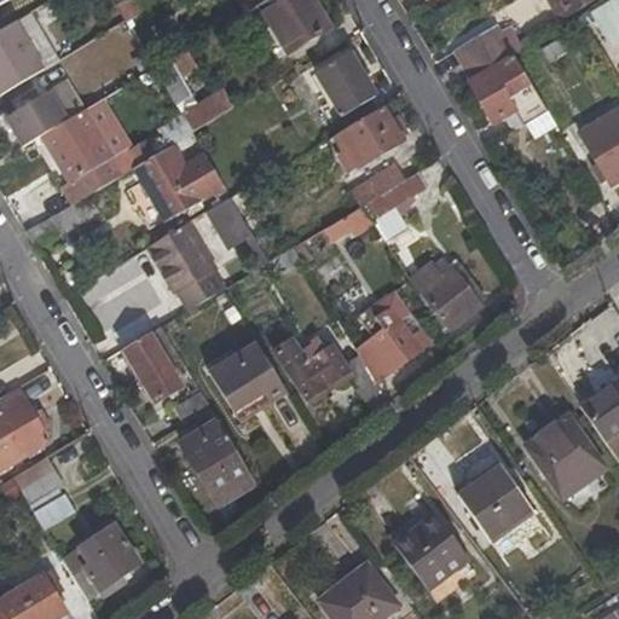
[(126,22),(144,11),(137,0),(123,0),(116,5),(126,22)]
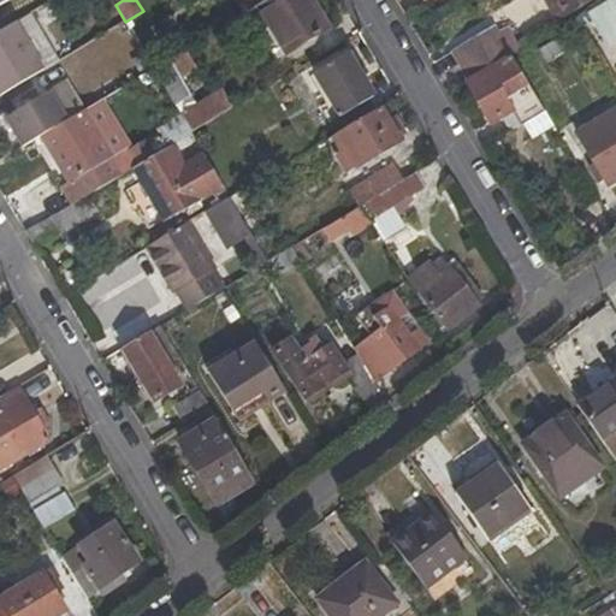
[(235,0),(246,17),(248,16),(258,9),(271,0),(235,0)]
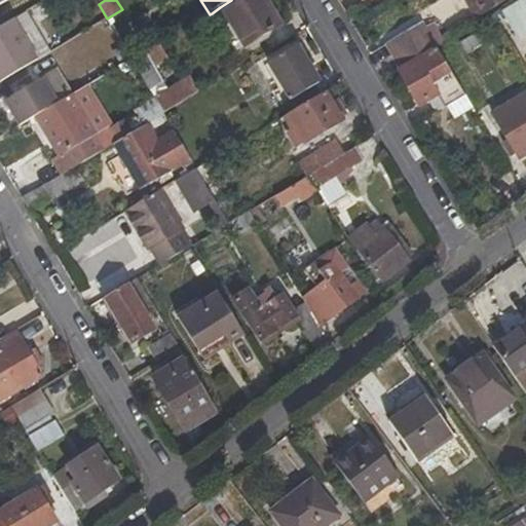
[(264,35),(280,26),(265,0),(231,0),(220,7),(240,44),(261,32),(264,35)]
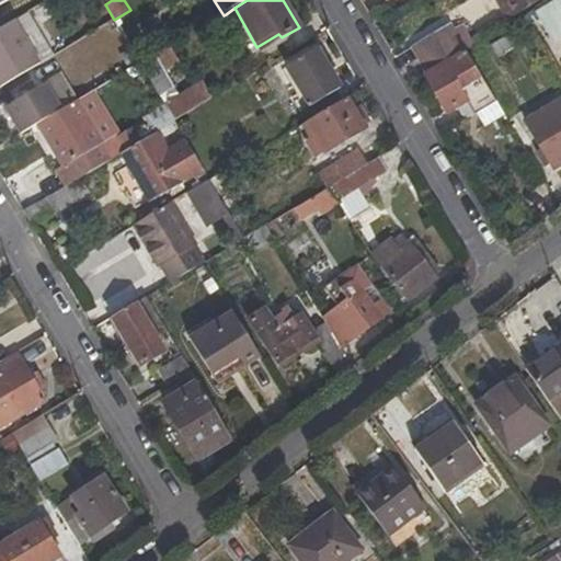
[(515,19),(504,0),(493,0),(506,24),(515,19)]
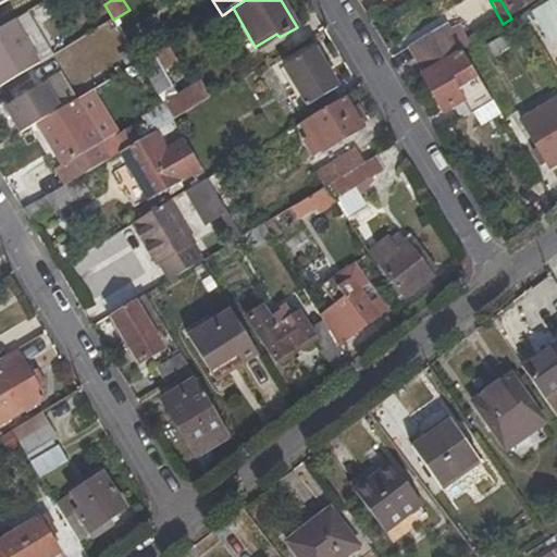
[(500,0),(511,19),(518,14),(541,0),(500,0)]
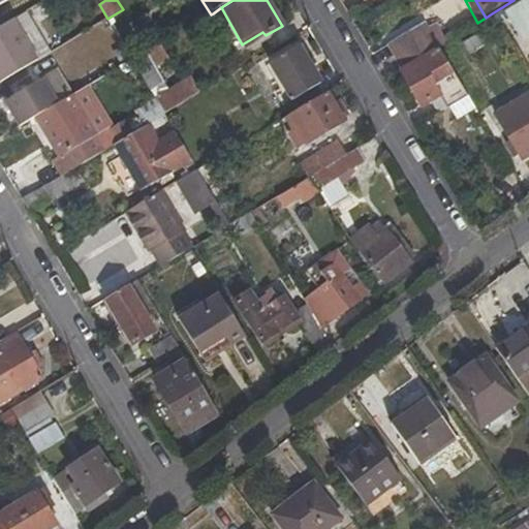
[(528,37),(528,0),(523,0),(504,11),(522,42),(528,37)]
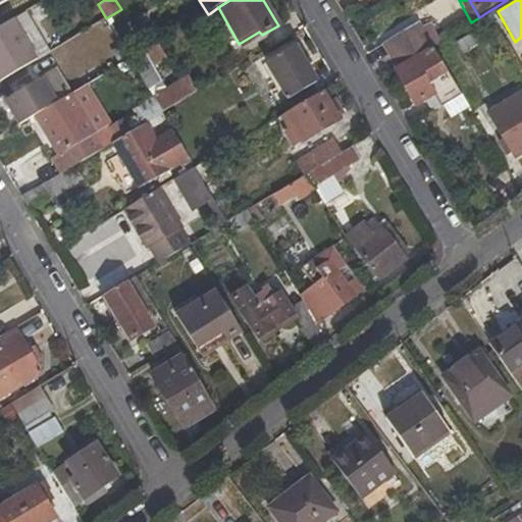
[(259,32),(239,44),(218,7),(210,13),(236,58),(265,41),(262,35),(259,32)]
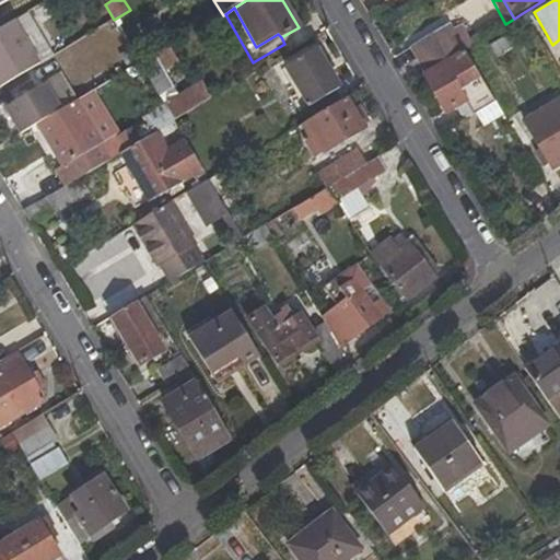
[(0,89),(41,63),(14,21),(0,28),(0,89)]
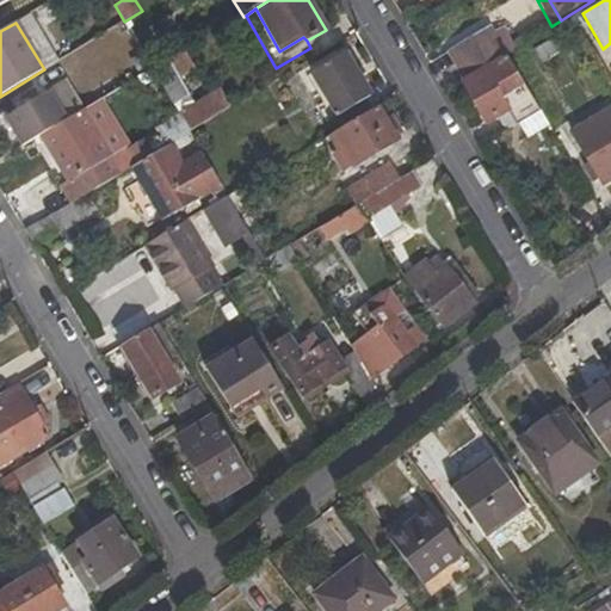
[(489,24),(449,49),(466,76),(506,51),(514,48),(501,28),(494,31),(489,24)]
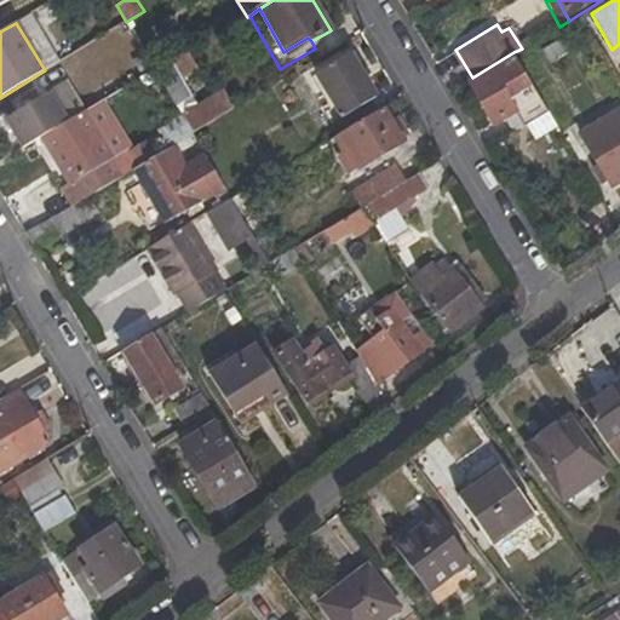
[(567,52),(560,40),(540,51),(547,63),(567,52)]
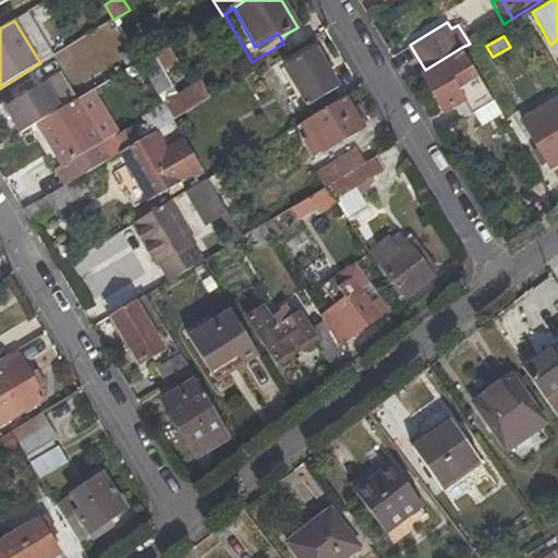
[(179,61),(169,46),(140,64),(167,108),(173,121),(211,97),(202,82),(179,95),(164,70),(179,61)]
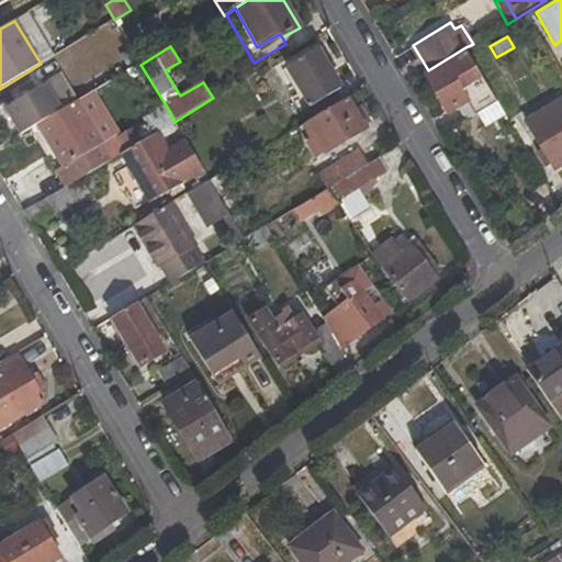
[(285,67),(315,116),(344,100),(339,90),(343,88),(317,48),(285,67)]
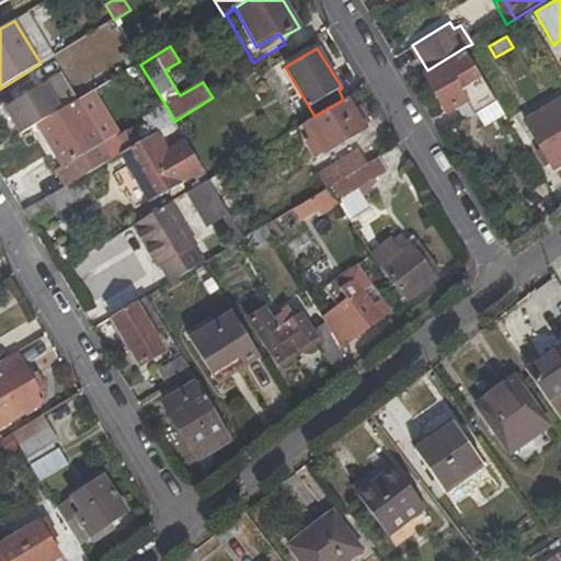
[(474,113),(495,100),(467,50),(425,75),(447,112),(459,105),(467,100),(474,113)]
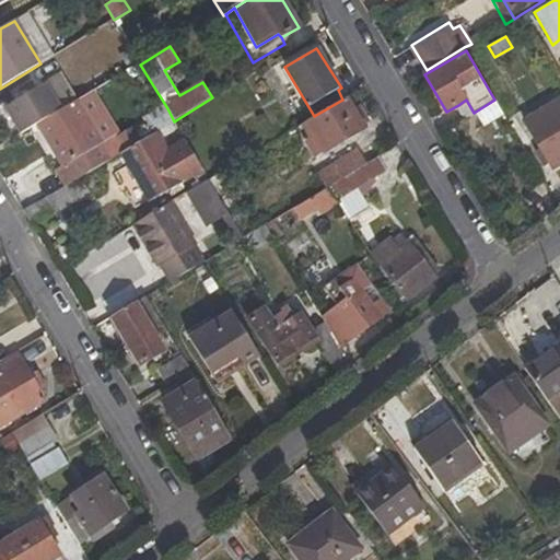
[(46,83),(6,108),(21,135),(36,125),(61,111),(46,83)]
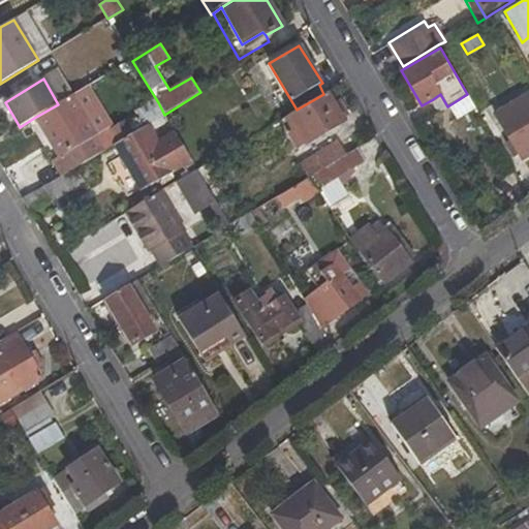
[(58,158),(52,162),(60,177),(61,176),(101,152),(94,137),(109,129),(85,89),(58,104),(34,118),(58,158)]
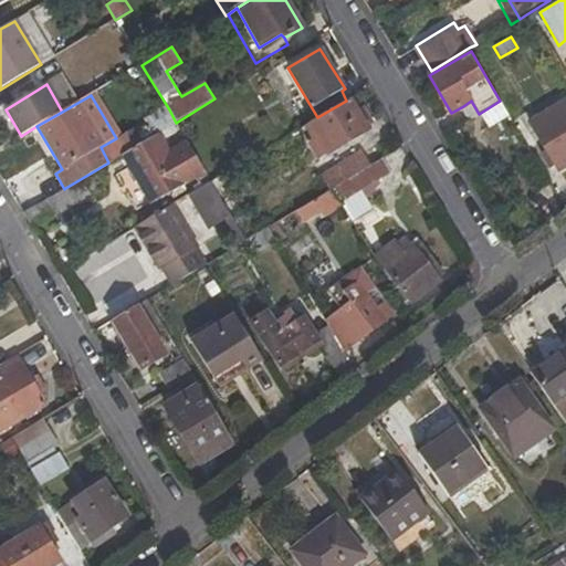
[(320,160),(368,130),(349,98),(346,101),(317,117),(308,124),(318,139),(312,144),(315,150),(313,152),(320,160)]
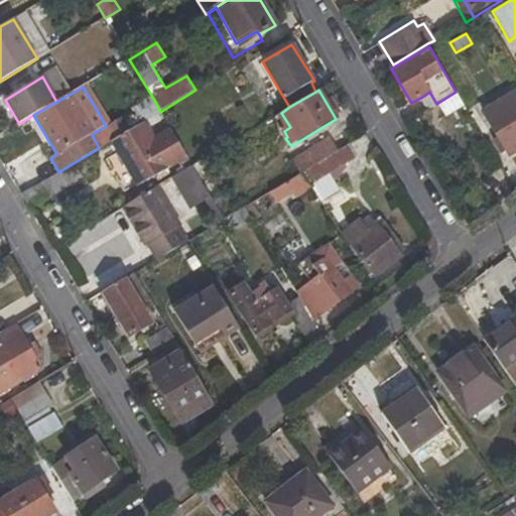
[(515,150),(515,91),(483,111),(498,137),(493,140),(500,153),(506,149),(509,155),(515,150)]
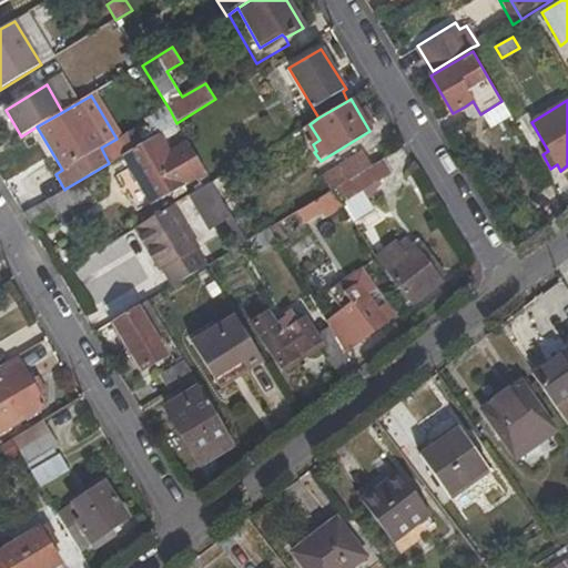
[(465,107),(472,120),(480,114),(473,101),(465,107)]
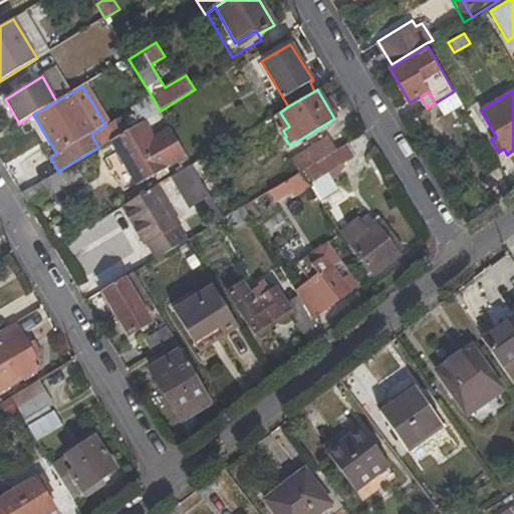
[(144,121),(160,111),(154,99),(134,112),(140,123),(144,121)]
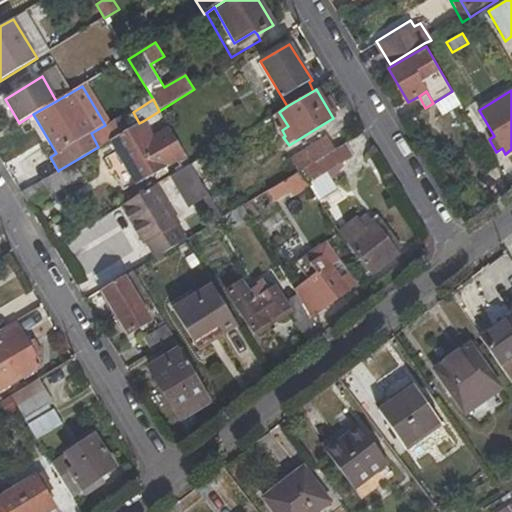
[(143,121),(139,123),(110,140),(136,185),(186,156),(169,127),(152,138),(143,121)]
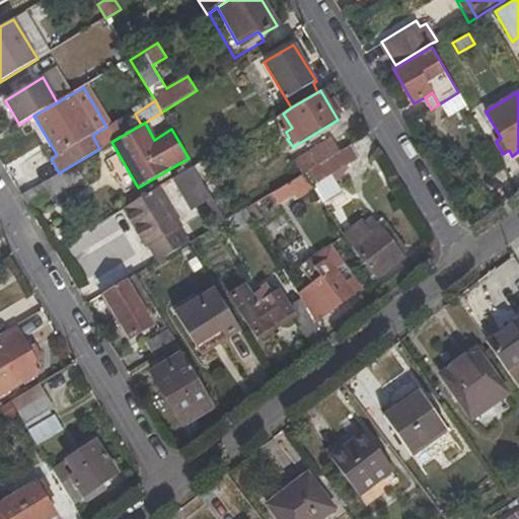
[(328,139),(293,160),(302,175),(305,173),(338,153),(328,139)]
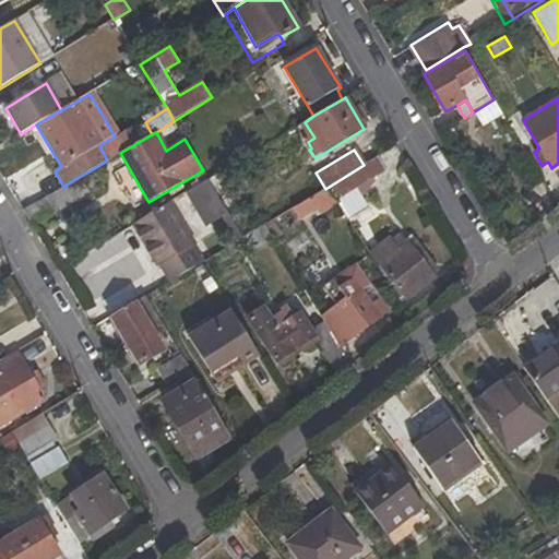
[(356,187),(385,169),(378,157),(364,165),(329,187),(337,202),(347,217),(367,206),(356,187)]
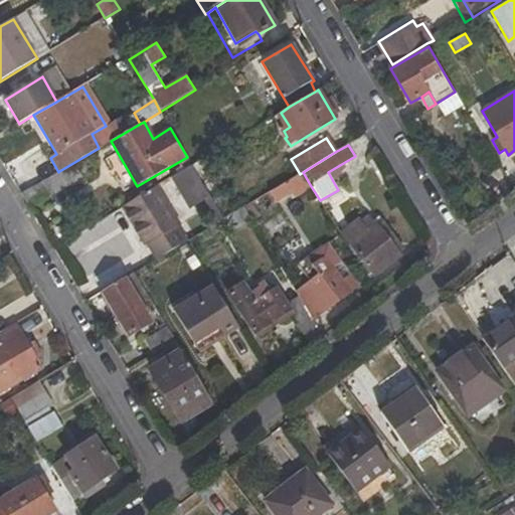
[(210,196),(192,165),(173,177),(191,208),(210,196)]
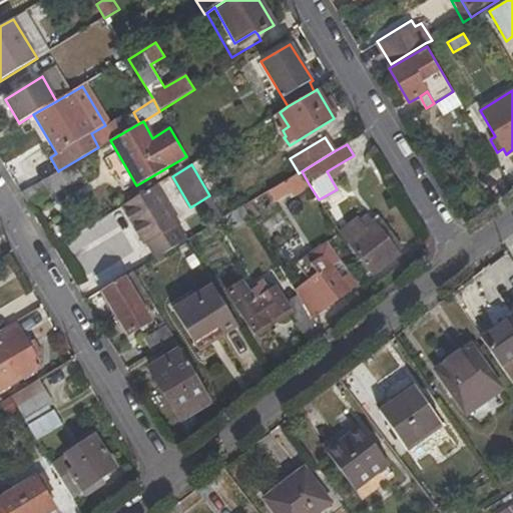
[(59,170),(58,171),(21,194),(29,207),(68,184),(59,170)]
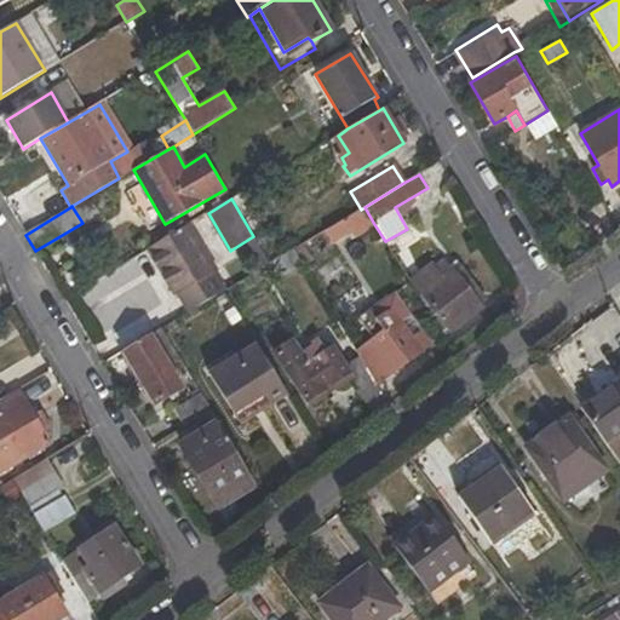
[(350,233),(354,237),(374,224),(365,207),(361,210),(343,220),(350,233)]
